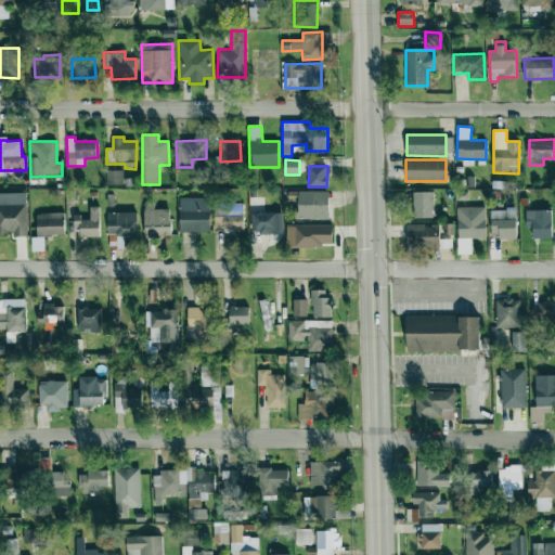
[(106,184),(123,184),(123,170),(106,170),(106,184)]
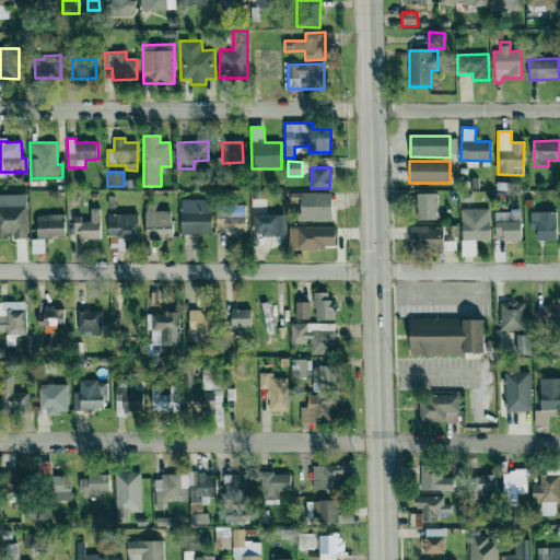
[(298,220),(331,221),(331,193),(301,193),(301,212),(298,212),(298,220)]
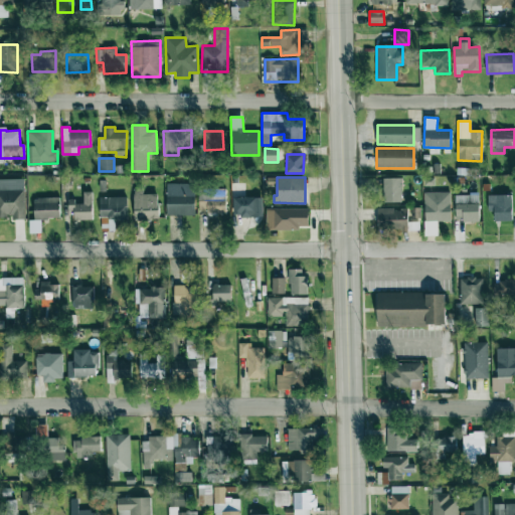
[(383,202),(402,202),(401,177),(383,178),(383,202)]
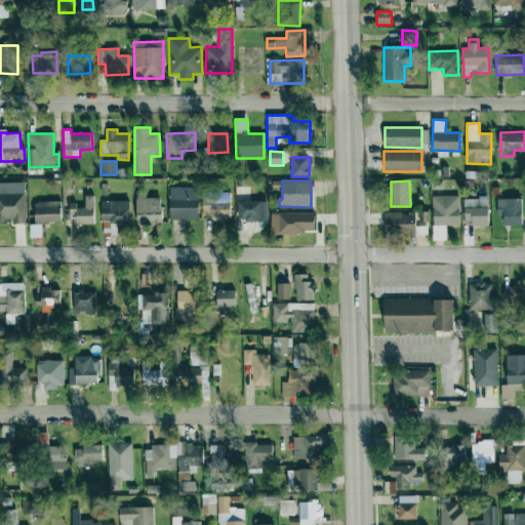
[(26,224),(25,182),(0,182),(0,220),(12,220),(13,224),(26,224)]
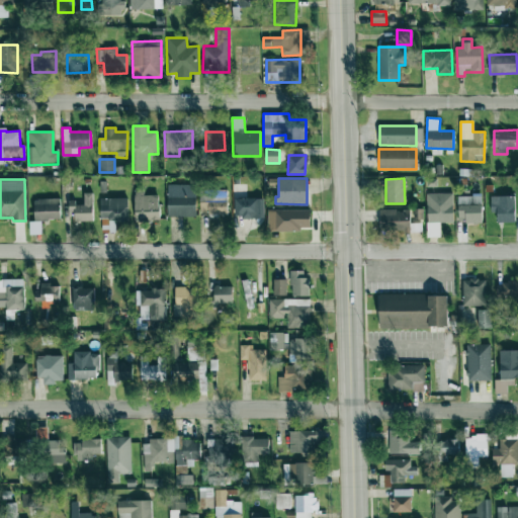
[(196,184),(168,184),(168,217),(196,217),(196,184)]
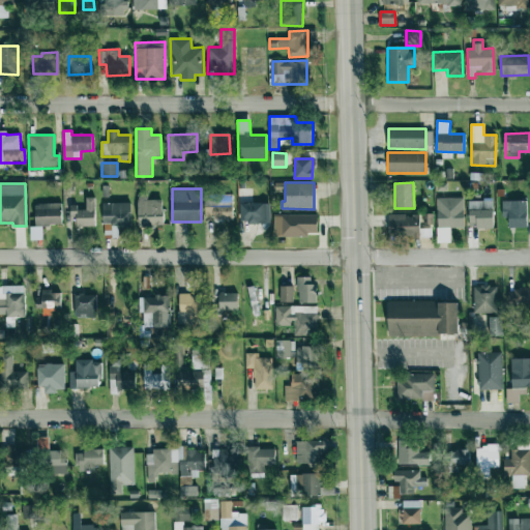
[(164,226),(163,200),(147,200),(147,194),(138,194),(139,226),(164,226)]
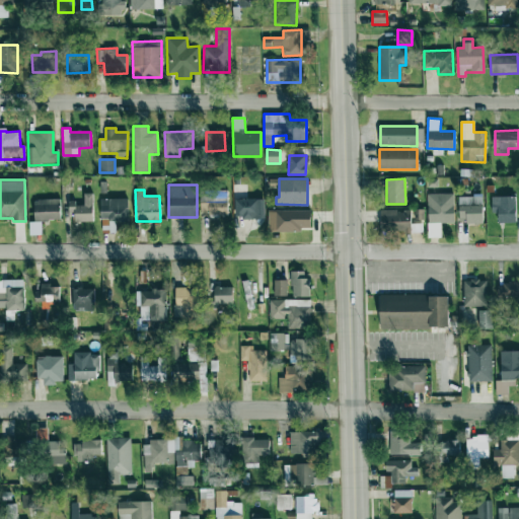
[(228,190),(201,190),(200,214),(228,215),(228,190)]
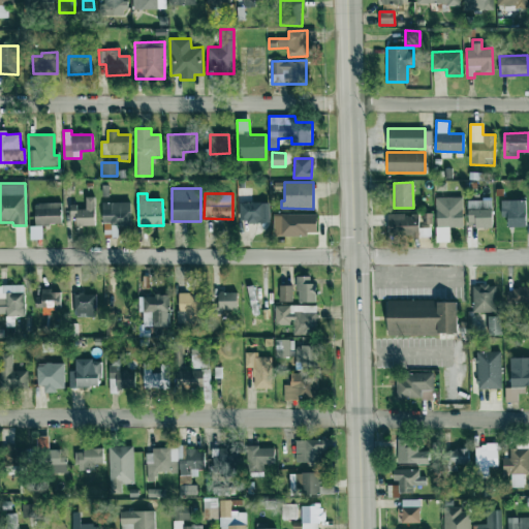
[(76,226),(95,225),(94,197),(86,197),(86,209),(78,210),(78,205),(70,205),(70,217),(76,217),(76,226)]
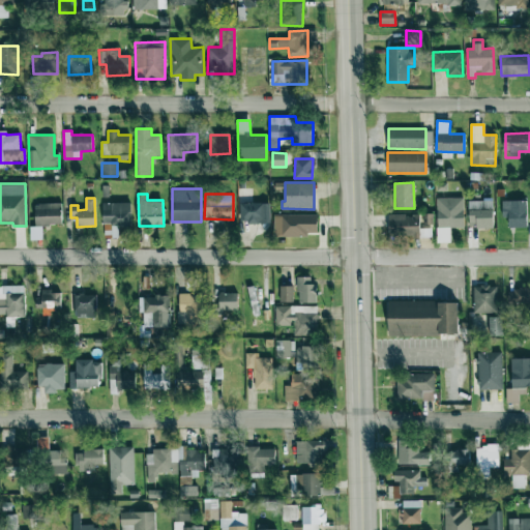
[(437,198),(438,242),(450,242),(450,228),(464,228),(464,198),(437,198)]
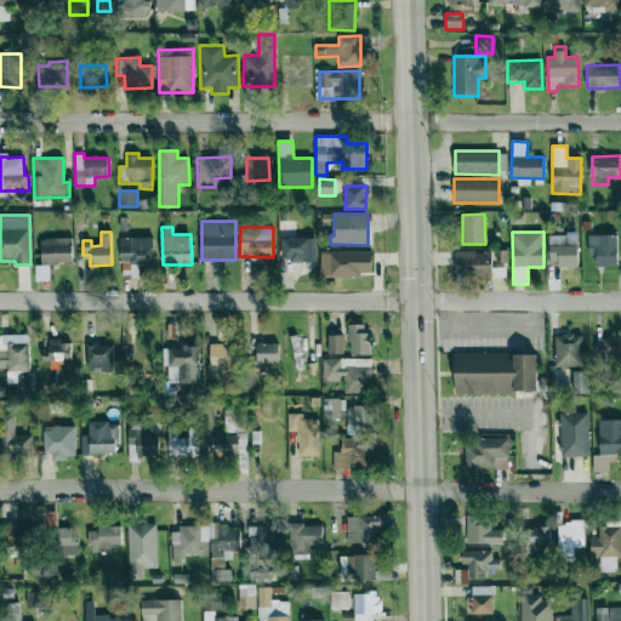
[(577,267),(577,235),(548,235),(548,267),(577,267)]
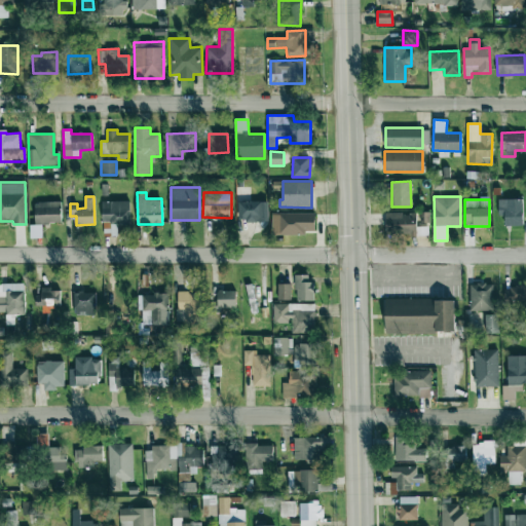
[(503,225),(523,226),(523,199),(498,199),(497,216),(504,216),(503,225)]
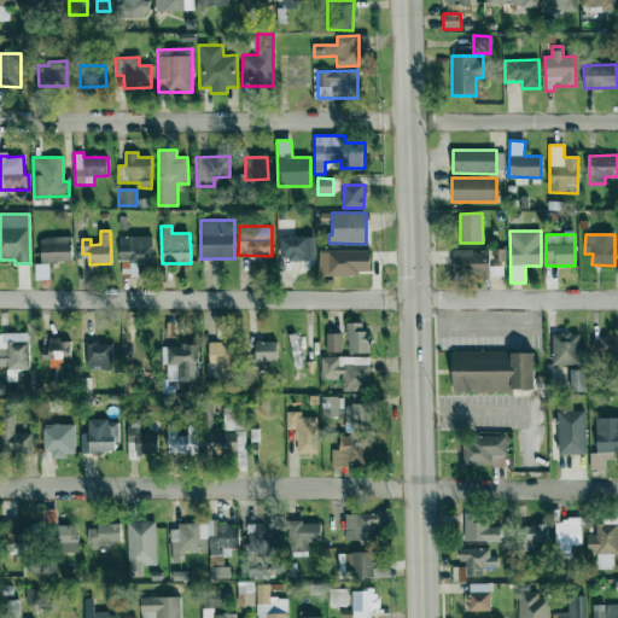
[(73,262),(71,237),(41,238),(41,263),(73,262)]
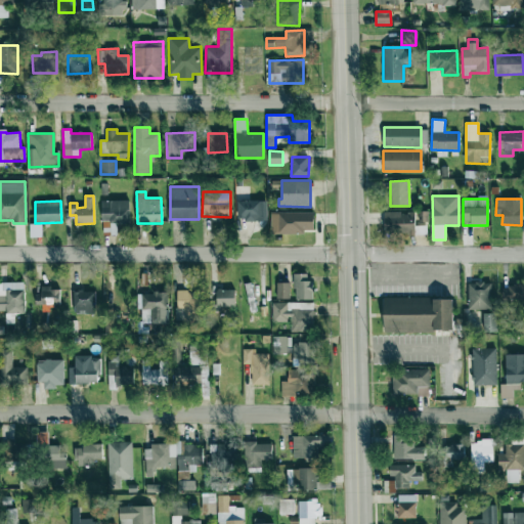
[(130,224),(129,201),(101,201),(102,229),(117,229),(116,224),(130,224)]
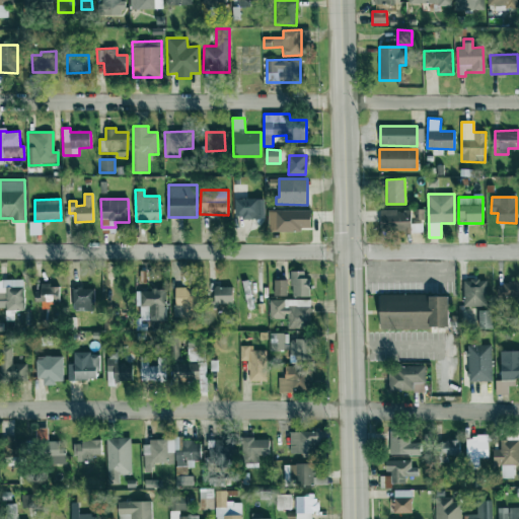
[(265,199),(235,199),(235,218),(265,218),(265,199)]
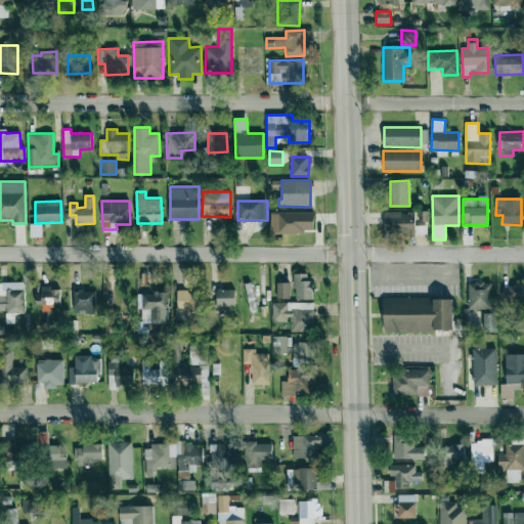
[(419,222),(428,222),(428,211),(419,212),(419,222)]
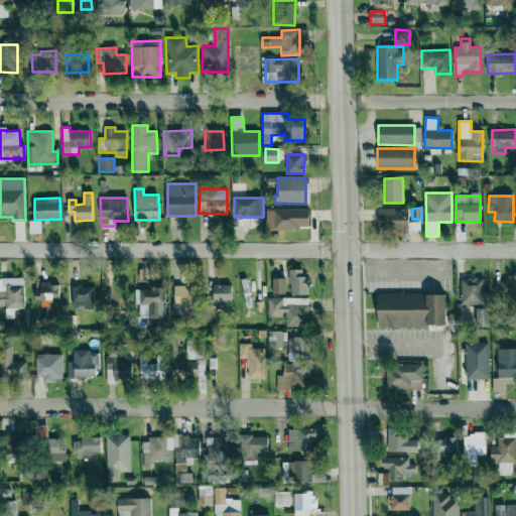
[(309,227),(309,210),(267,209),(267,231),(299,231),(299,227),(309,227)]
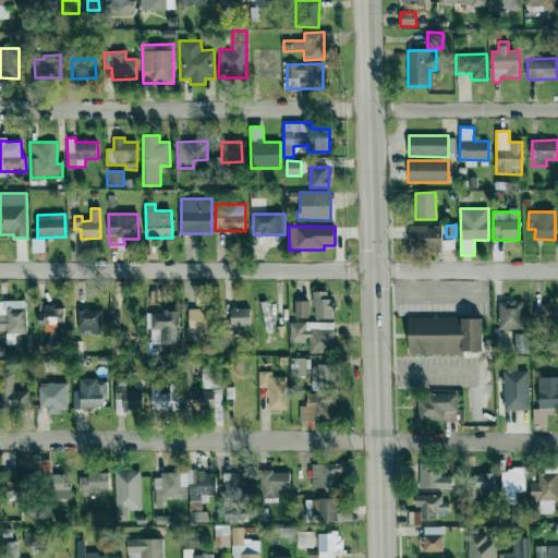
[(443,250),(441,226),(409,227),(409,250),(443,250)]
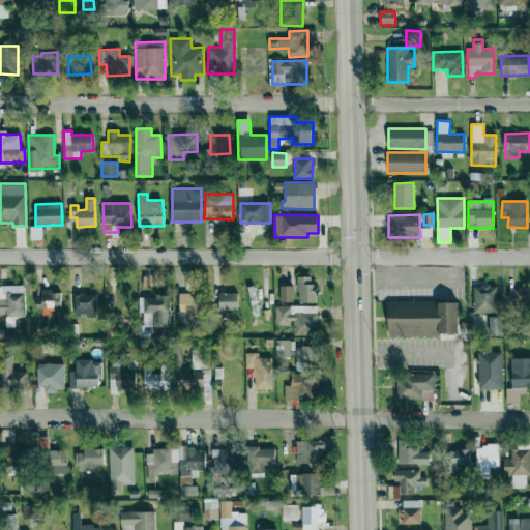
[(42,237),(42,228),(30,229),(30,238),(42,237)]
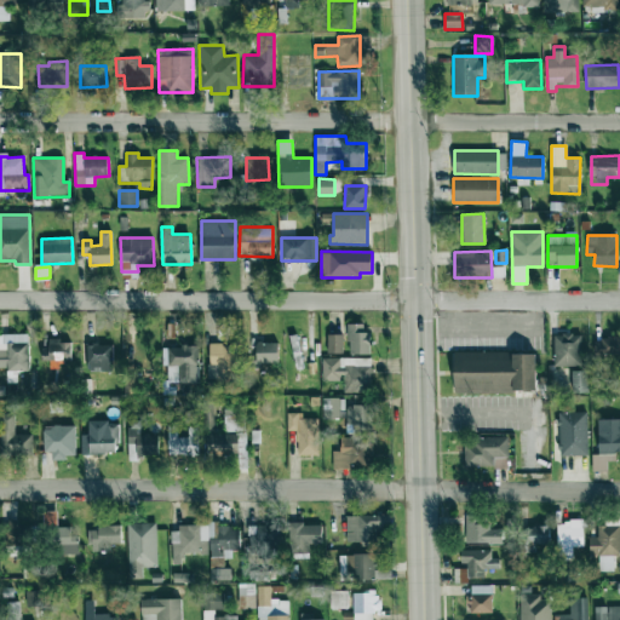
[(349,354),(368,355),(368,323),(349,323),(349,354)]
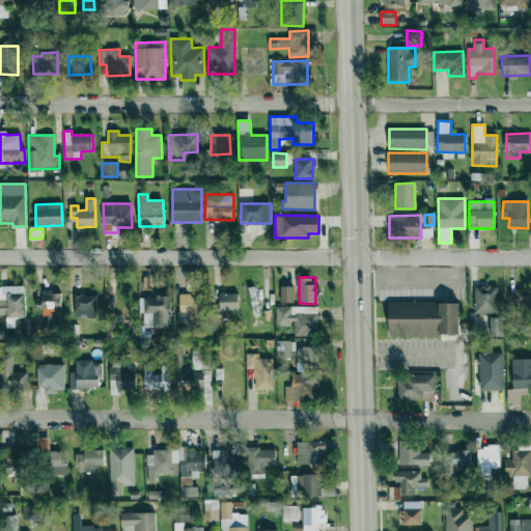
[(24,285),(0,285),(0,316),(25,316),(24,285)]
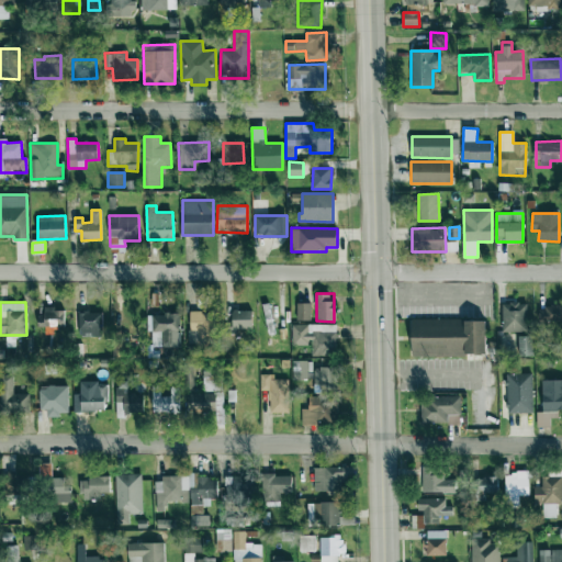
[(311,319),(311,303),(298,303),(298,319),(311,319)]
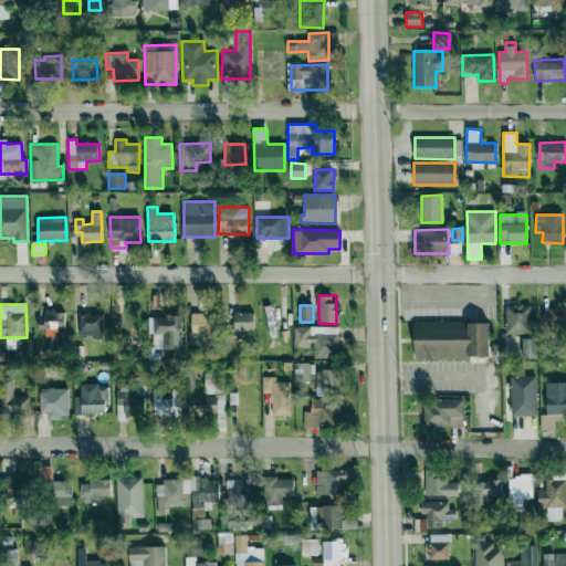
[(505,305),(506,334),(531,334),(530,305),(505,305)]
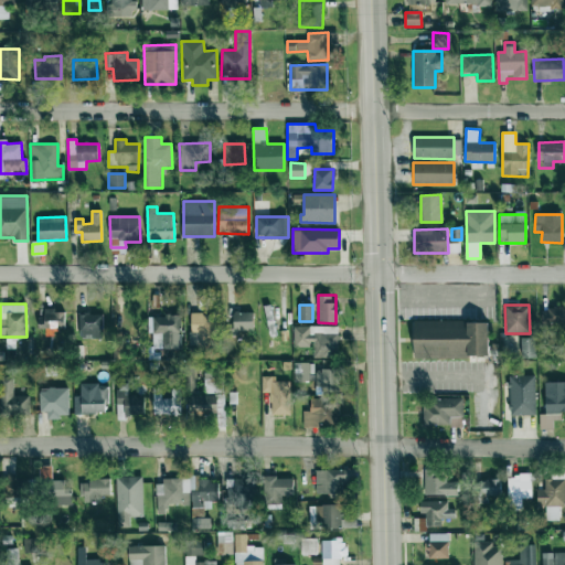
[(564,307),(541,309),(542,323),(564,322),(564,307)]
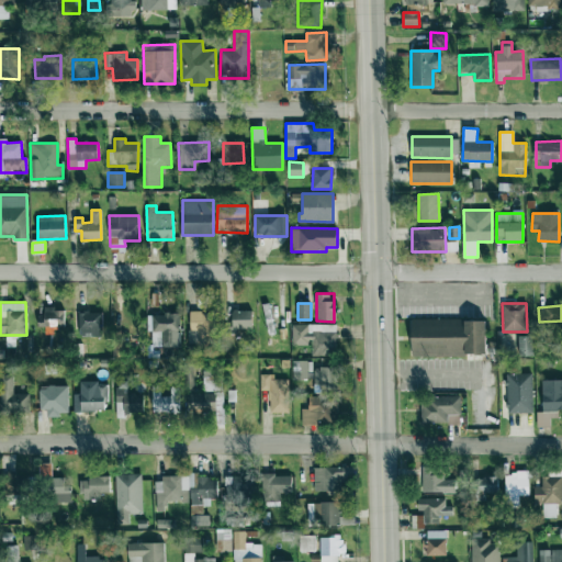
[(40,326),(63,327),(63,306),(40,306),(40,326)]
